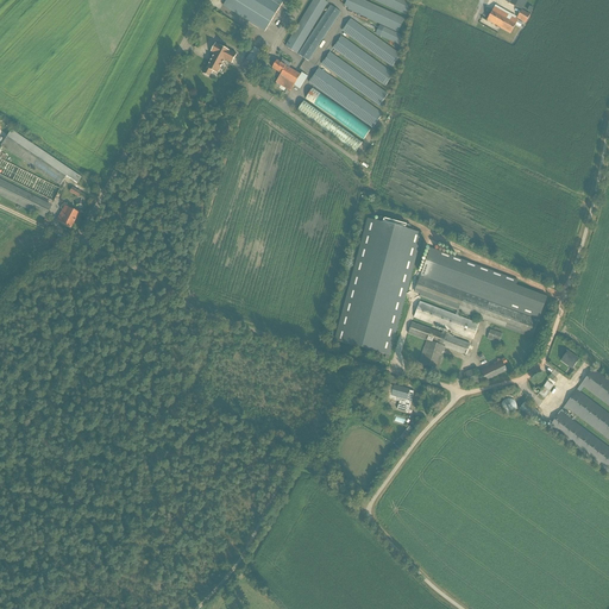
[(284,0),(226,0),(223,6),(265,32),(284,0)]
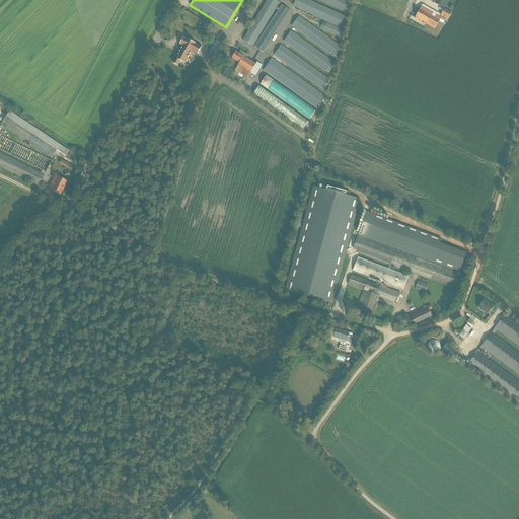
[(274,0),(267,0),(243,41),(252,47),(280,3),(274,0)]
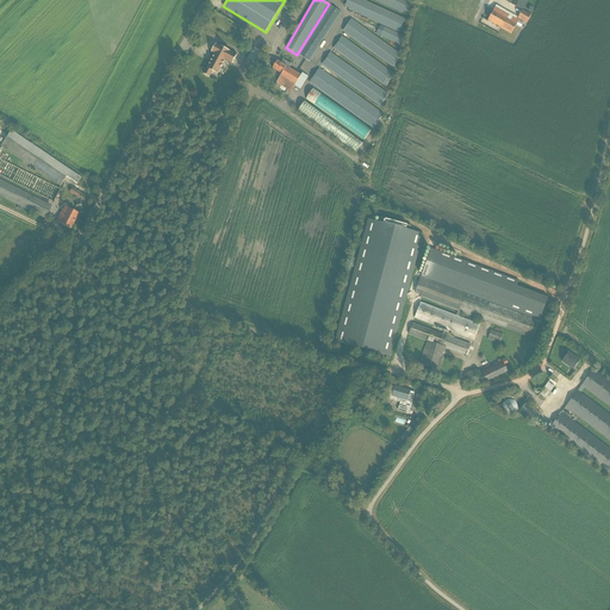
[(372,5),(361,0),(347,0),(344,7),(349,8),(348,10),(359,16),(358,18),(360,18),(361,17),(398,33),(405,19),(375,6),(375,5),(373,4),(372,5)]
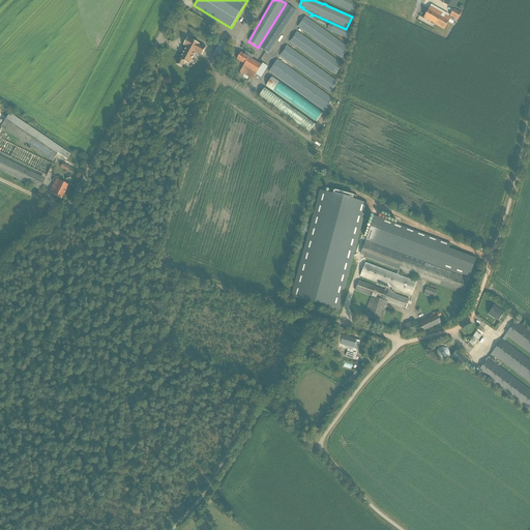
[(359,1),(355,0),(322,0),(348,11),(347,15),(352,17),(359,1)]
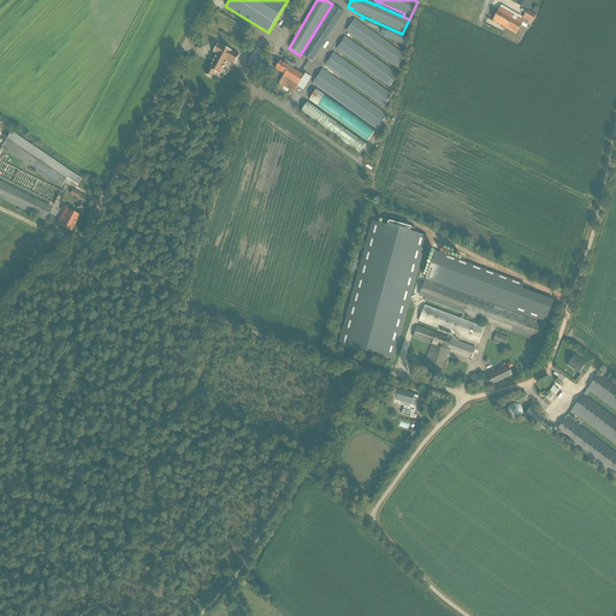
[(507,0),(527,11),(532,0),(507,0)]
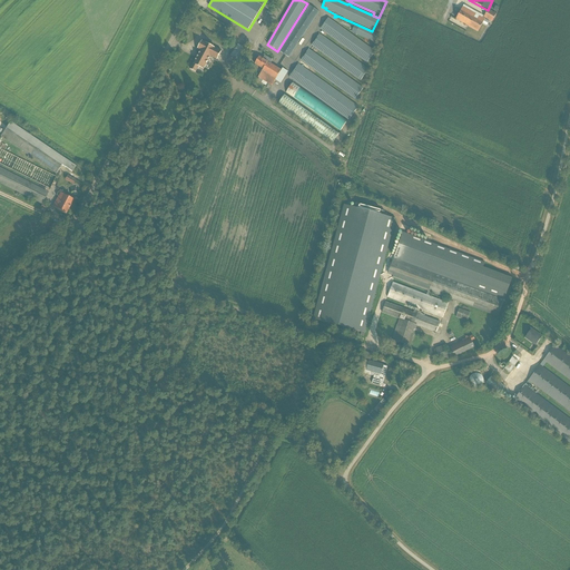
[(308,6),(279,51),(290,58),(320,12),(308,6)]
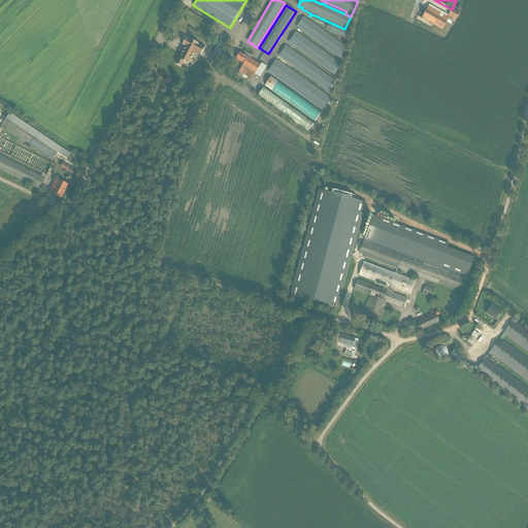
[(433,25),(440,11),(430,5),(423,19),(433,25)]
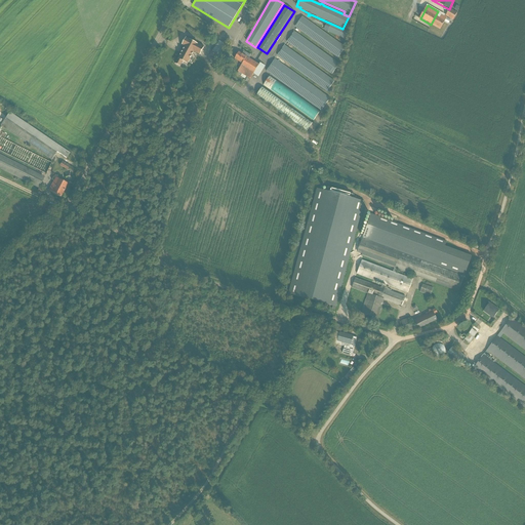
[(457,13),(449,9),(445,16),(453,21),(457,13)]
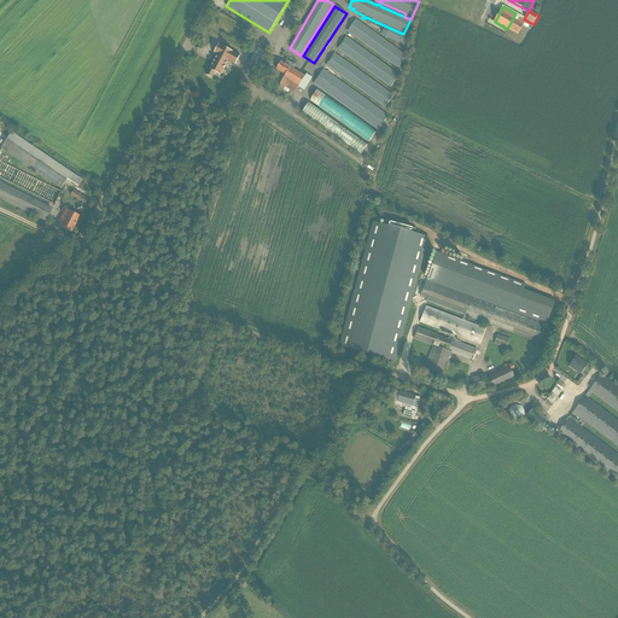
[(507,29),(518,35),(523,27),(528,29),(530,24),(525,22),(526,22),(523,19),(524,18),(516,13),(507,29)]
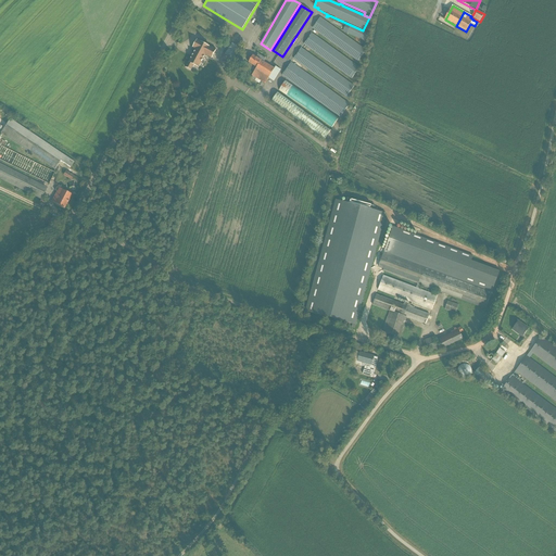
[(366,51),(319,19),(313,29),(358,62),(366,51)]
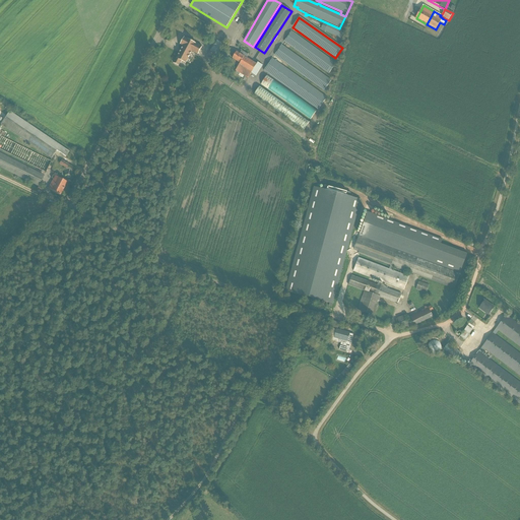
[(321,29),(340,39),(344,31),(324,22),(321,29)]
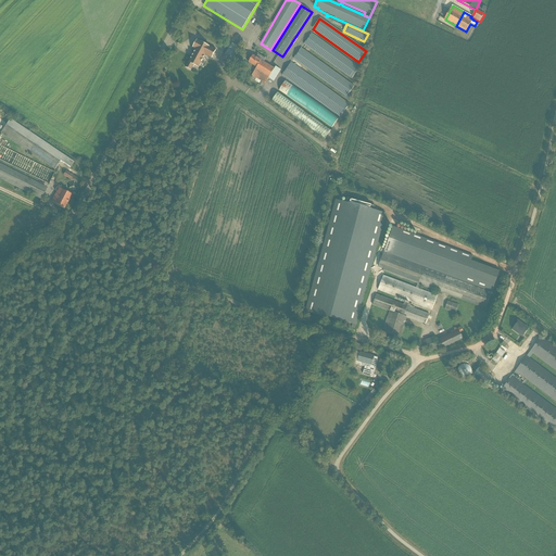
[(359,68),(312,34),(304,45),(352,79),(359,68)]
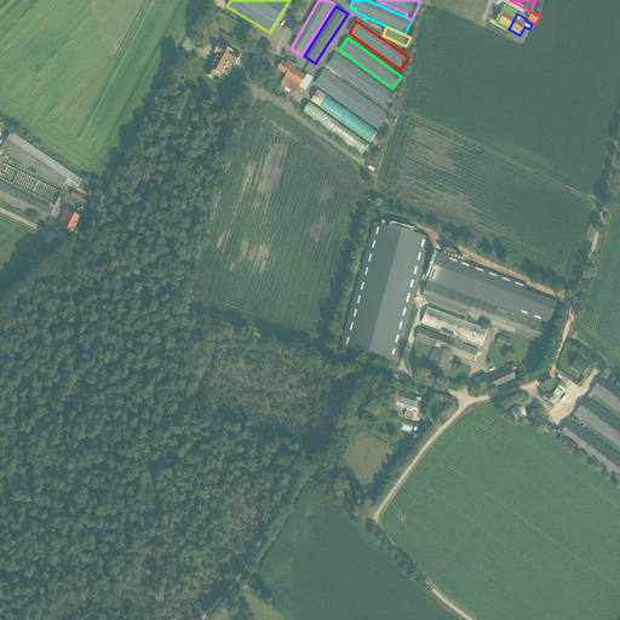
[(236,65),(241,57),(219,45),(214,55),(217,56),(207,76),(213,79),(216,74),(220,76),(229,62),(236,65)]
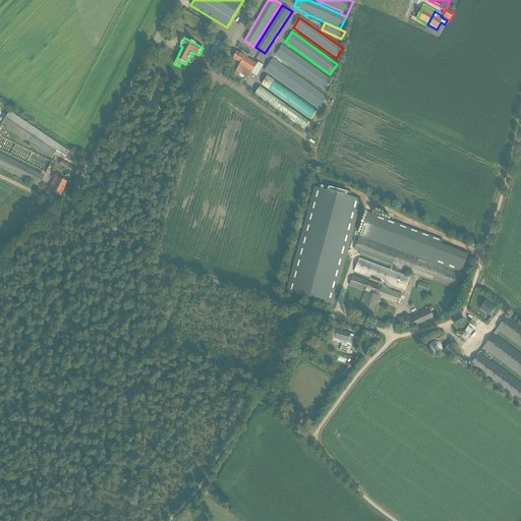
[(211,51),(218,56),(226,46),(218,41),(211,51)]
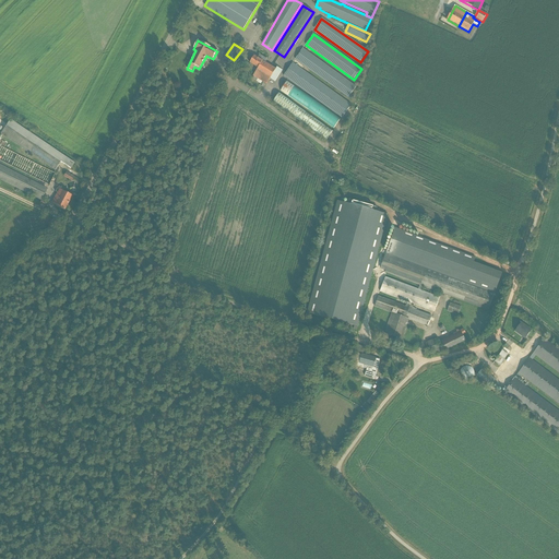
[(302,49),(295,60),(351,100),(353,97),(351,95),(356,87),(302,49)]
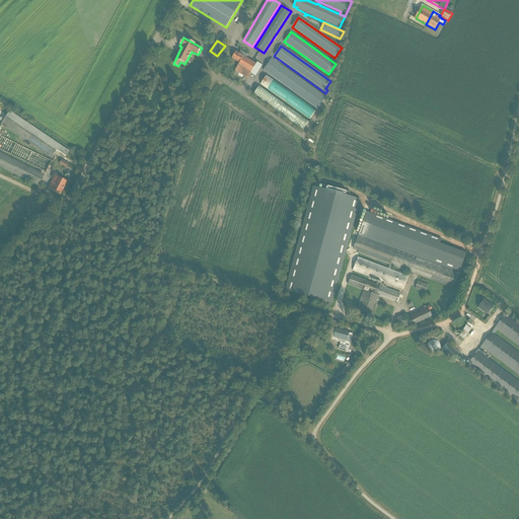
[(250,73),(256,64),(246,58),(248,56),(240,51),(239,54),(236,52),(232,59),(239,64),(235,71),(247,78),(250,73)]
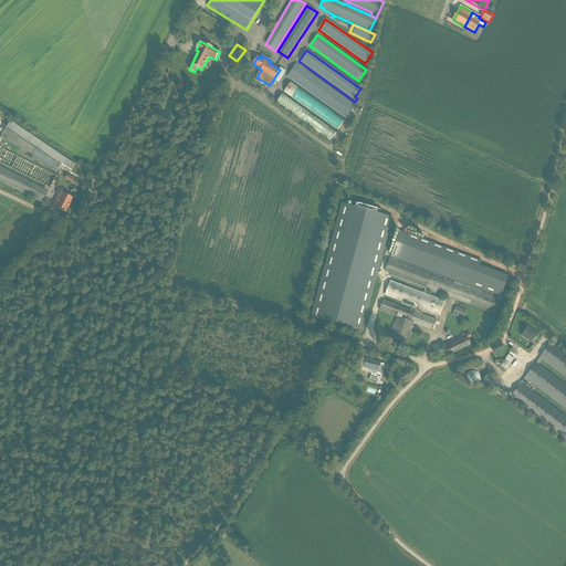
[(296,64),(286,77),(346,121),(356,107),(296,64)]
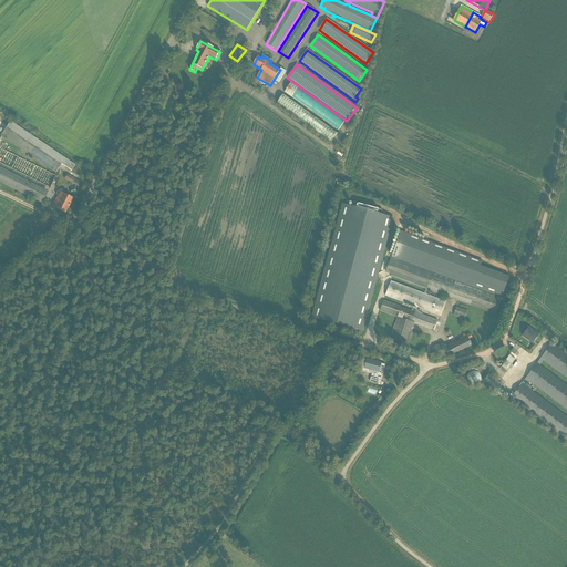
[(280,70),(274,80),(279,83),(286,72),(281,69),(280,70)]
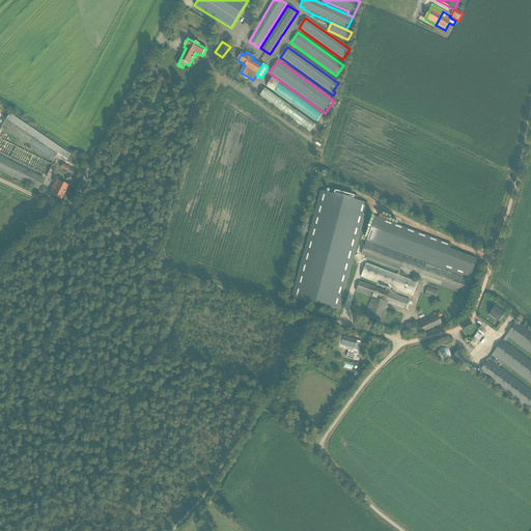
[(273,78),(267,86),(317,122),(324,113),(273,78)]
